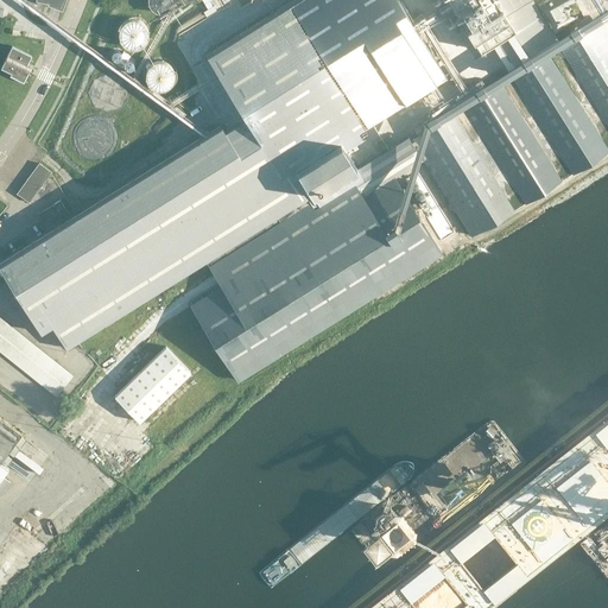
[(222,287),(192,305),(238,378),(439,252),(406,200),(413,176),(482,286),(488,283),(417,168),(418,164),(424,159),(472,235),(607,150),(607,32),(602,24),(563,49),(561,45),(557,37),(553,31),(563,25),(569,21),(583,14),(575,0),(543,0),(536,5),(532,0),(448,0),(423,14),(423,13),(411,20),(398,0),(293,0),(207,55),(246,116),(225,130),(221,125),(208,132),(202,137),(76,215),(51,230),(0,261),(0,266),(42,333),(52,325),(67,348),(75,343),(77,341),(149,297),(206,261),(222,287)]
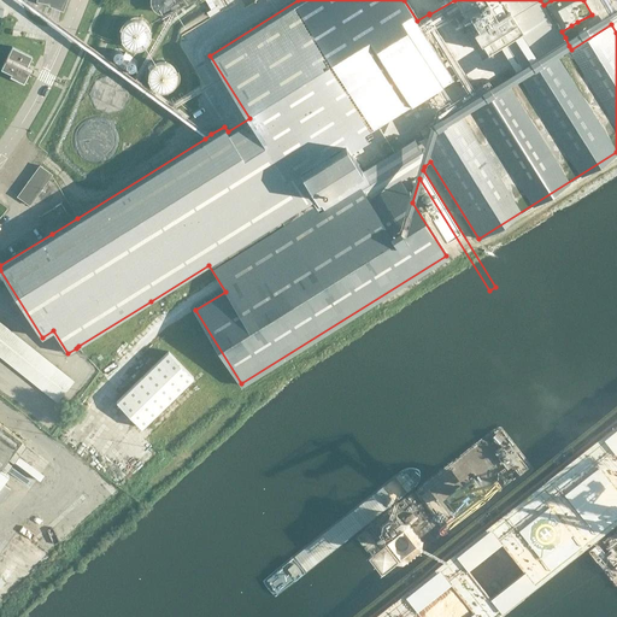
[(150,0),(151,0),(151,3),(152,4),(152,5),(153,6),(153,7),(154,9),(156,9),(157,10),(158,11),(159,11),(160,11),(163,12),(164,12),(165,12),(166,11),(168,11),(170,11),(171,10),(172,9),(174,7),(175,6),(175,5),(176,4),(176,3),(176,1),(176,0),(150,0)]
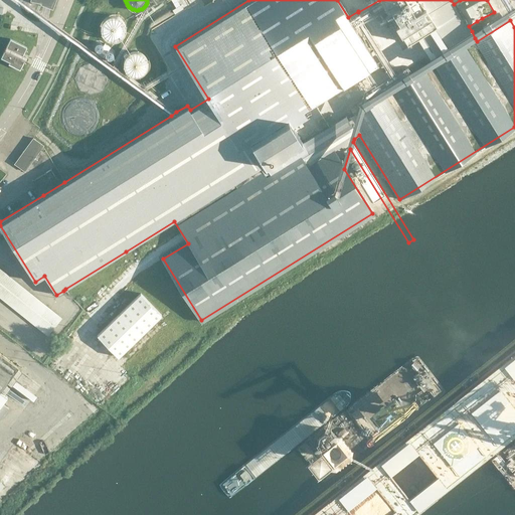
[(124,21),(123,20),(122,20),(121,19),(121,18),(120,18),(119,17),(117,17),(116,16),(114,16),(112,16),(110,17),(108,17),(107,18),(106,19),(105,20),(104,21),(103,22),(103,23),(102,24),(102,25),(102,26),(102,27),(101,28),(101,29),(101,30),(102,31),(102,32),(102,33),(103,35),(104,36),(105,37),(106,38),(108,39),(108,40),(109,40),(111,40),(112,41),(113,41),(115,41),(116,41),(117,40),(119,40),(120,39),(121,38),(123,37),(123,36),(124,35),(125,33),(125,32),(126,31),(126,30),(126,28),(126,27),(126,26),(125,24),(125,23),(124,22),(124,21)]
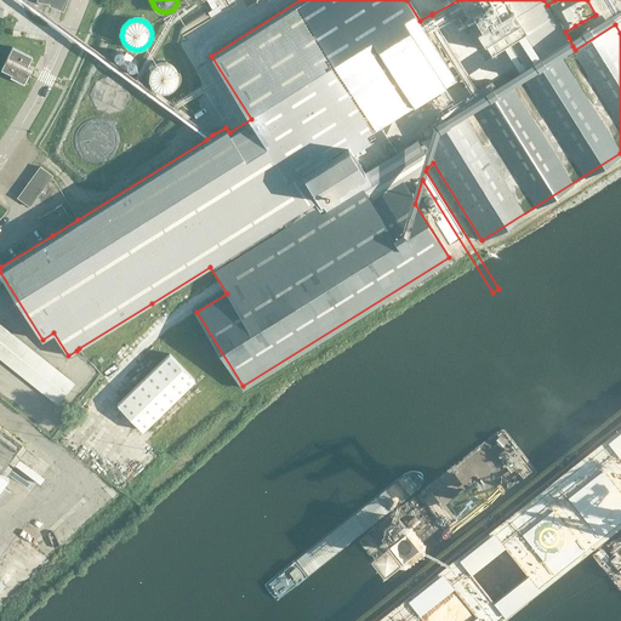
[(29,64),(33,57),(12,47),(1,70),(11,75),(10,78),(24,85),(29,75),(29,74),(26,72),(29,64)]
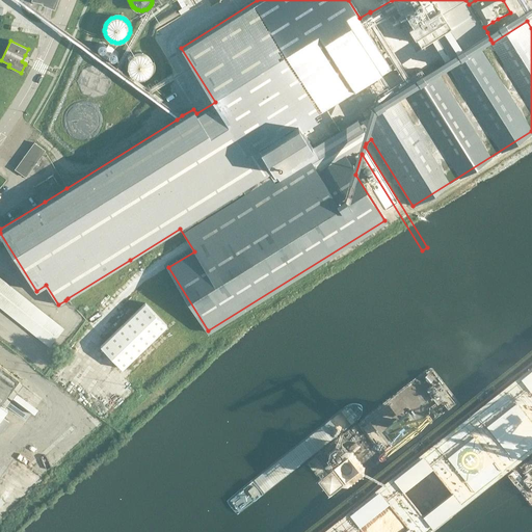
[(102,52),(106,48),(106,47),(105,46),(105,45),(104,45),(104,44),(103,44),(102,44),(101,44),(100,44),(99,45),(98,45),(98,46),(98,47),(98,48),(98,49),(98,50),(98,51),(99,51),(100,52),(101,52),(102,52)]
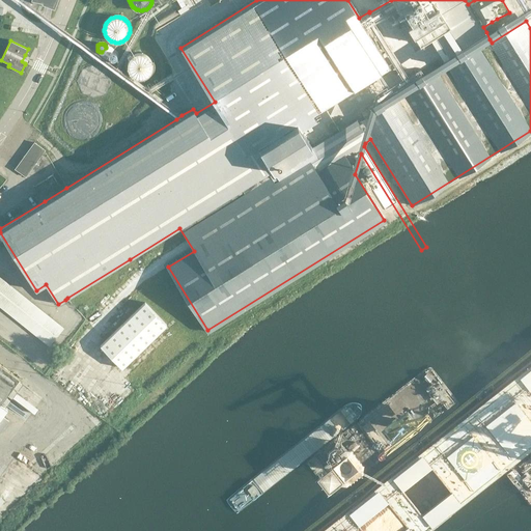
[(106,48),(102,52),(101,55),(106,59),(108,57),(111,52),(113,49),(108,45),(106,48)]
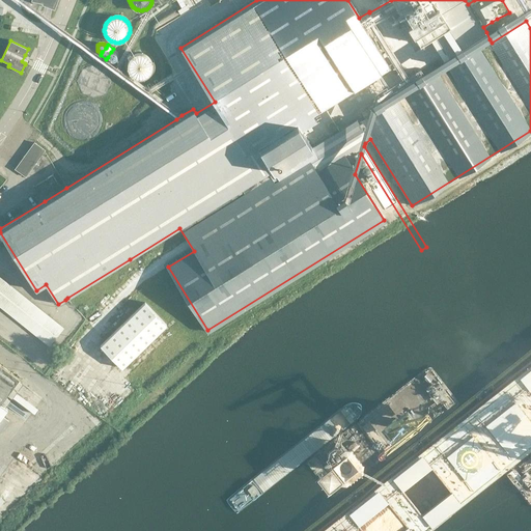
[(116,57),(117,56),(116,55),(116,54),(115,53),(114,52),(113,52),(112,52),(111,52),(108,57),(108,58),(109,59),(110,60),(111,60),(112,60),(113,60),(114,60),(115,60),(115,59),(116,58),(116,57)]
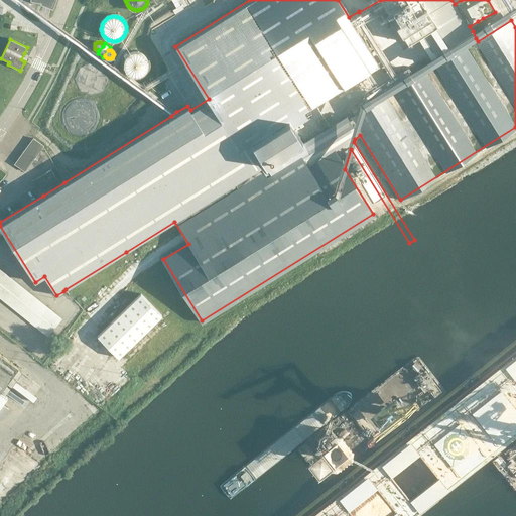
[(134,52),(132,53),(131,53),(129,54),(128,55),(127,56),(126,57),(125,59),(125,61),(124,62),(124,65),(124,66),(124,67),(124,68),(125,69),(125,70),(126,71),(126,72),(127,73),(128,74),(129,75),(130,76),(131,76),(132,77),(133,77),(135,77),(137,77),(138,77),(140,77),(141,77),(142,76),(143,75),(145,74),(146,73),(147,72),(147,71),(148,69),(148,68),(149,66),(149,65),(149,63),(148,62),(148,61),(148,60),(148,59),(147,59),(147,58),(147,57),(146,56),(145,55),(144,54),(142,53),(141,53),(139,52),(137,52),(135,52),(134,52)]
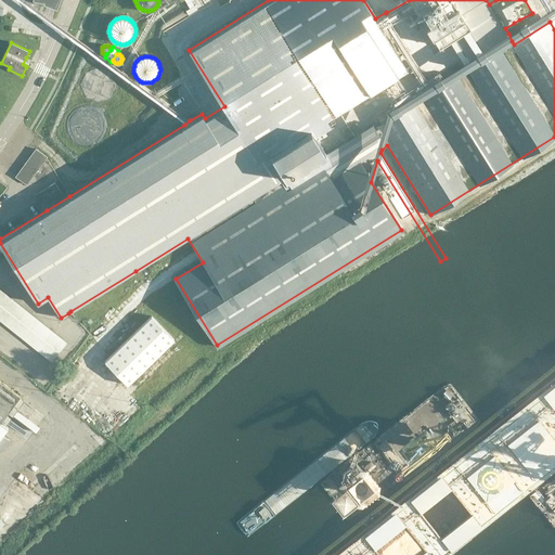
[(105,72),(104,71),(103,71),(101,69),(100,69),(98,69),(95,69),(93,71),(91,72),(90,72),(89,73),(88,74),(87,75),(86,76),(85,78),(84,79),(84,80),(82,81),(82,82),(82,84),(82,85),(82,86),(82,87),(82,88),(84,90),(84,92),(85,93),(86,95),(87,97),(89,98),(91,99),(92,100),(94,101),(97,101),(99,101),(101,101),(102,101),(104,100),(105,99),(107,98),(110,97),(111,95),(112,94),(112,92),(113,90),(114,89),(114,87),(114,86),(114,85),(114,82),(113,80),(113,78),(112,77),(111,76),(108,74),(107,73),(105,72)]
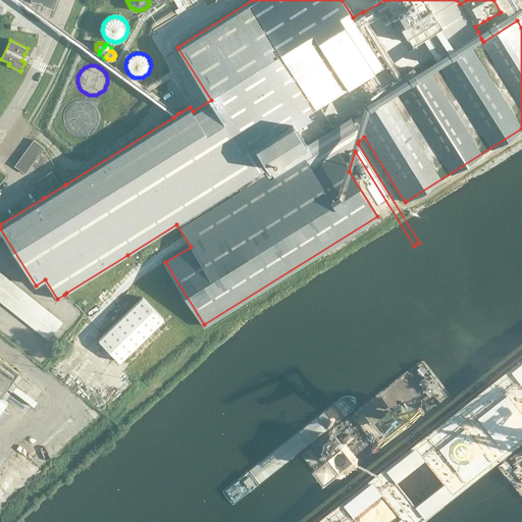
[(64,115),(64,116),(64,118),(64,119),(64,120),(64,121),(65,123),(66,125),(66,126),(67,127),(68,129),(70,131),(71,132),(72,133),(74,134),(75,134),(77,135),(80,135),(81,135),(82,135),(85,135),(86,134),(87,134),(89,133),(90,132),(92,131),(93,129),(94,128),(95,127),(96,125),(96,124),(97,123),(97,121),(97,120),(97,119),(97,118),(97,116),(97,115),(97,113),(96,112),(96,110),(95,109),(94,107),(93,107),(91,105),(90,104),(89,104),(88,103),(86,102),(85,102),(84,102),(82,102),(81,102),(79,102),(76,102),(75,103),(74,103),(72,104),(71,104),(70,105),(69,106),(68,108),(67,109),(66,111),(65,112),(65,114),(64,115)]
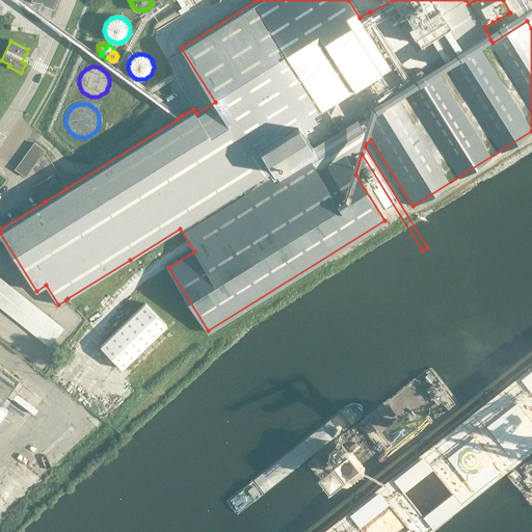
[(26,177),(45,151),(34,142),(16,169),(26,177)]
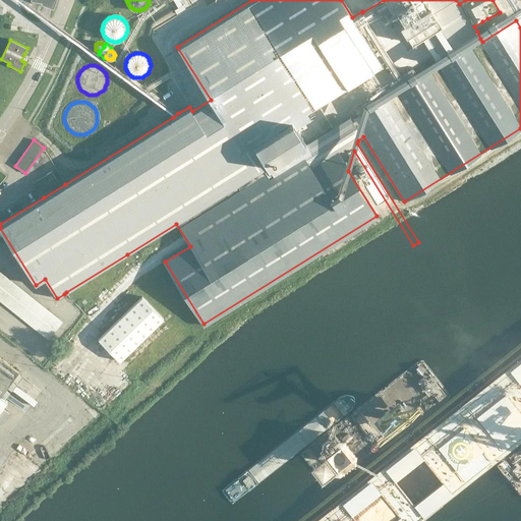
[(41,190),(57,180),(51,171),(35,182),(41,190)]
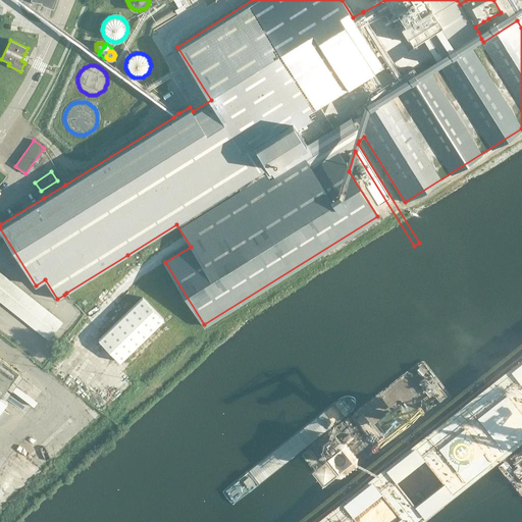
[(63,322),(0,272),(0,301),(49,341),(63,322)]
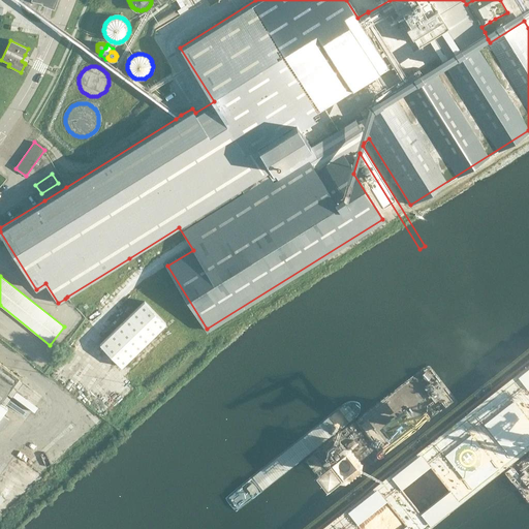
[(97,330),(115,313),(104,302),(87,319),(97,330)]
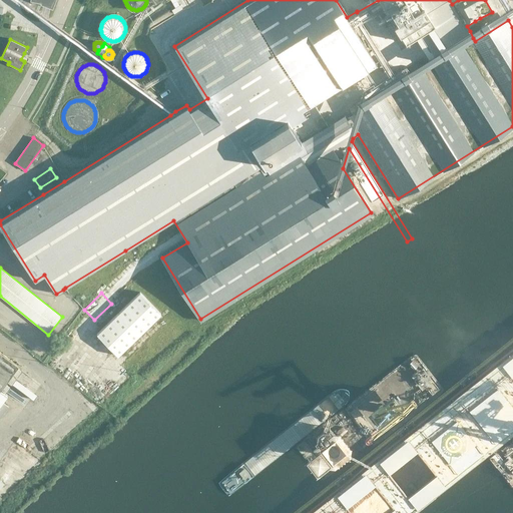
[(117,356),(160,314),(140,293),(130,302),(97,334),(117,356)]
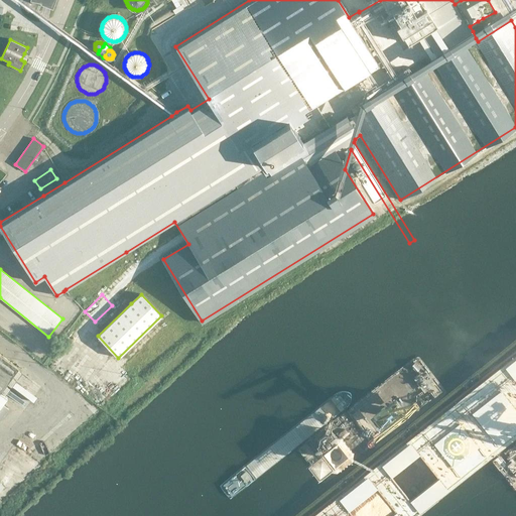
[(1,392),(18,368),(0,354),(0,408),(8,398),(1,392)]
